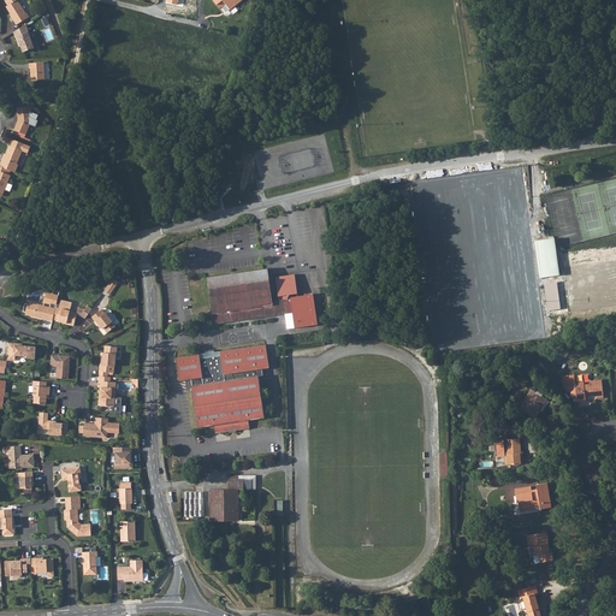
[(7,6),(6,7),(12,17),(11,17),(16,25),(28,18),(17,0),(5,0),(7,6)]
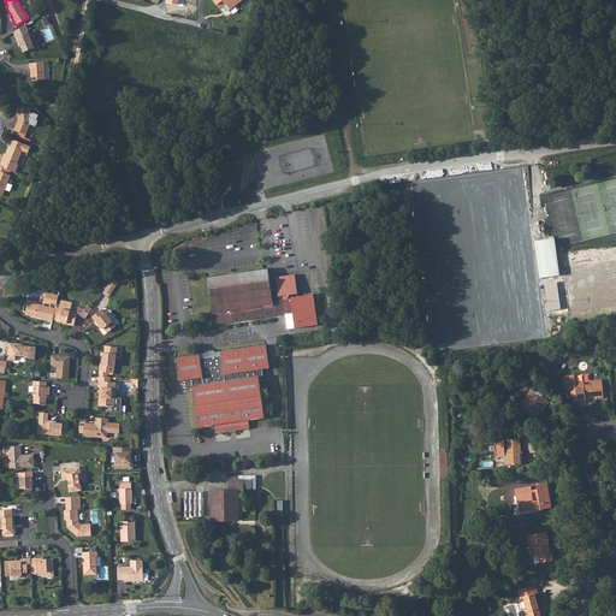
[(27,24),(21,28),(23,34),(16,36),(18,43),(19,42),(23,52),(34,48),(34,47),(35,46),(34,42),(33,42),(29,33),(27,24)]
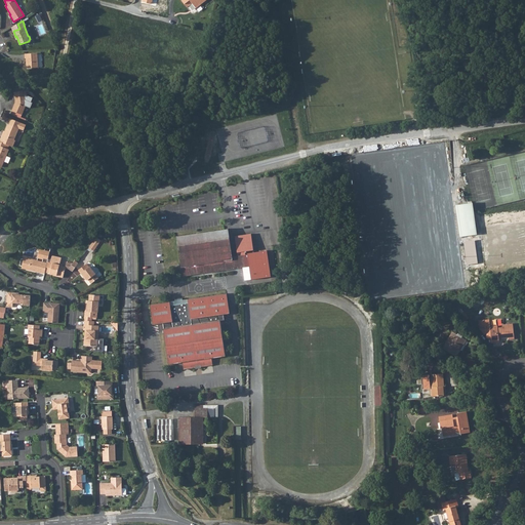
[(38,68),(37,53),(25,54),(26,58),(27,58),(27,68),(38,68)]
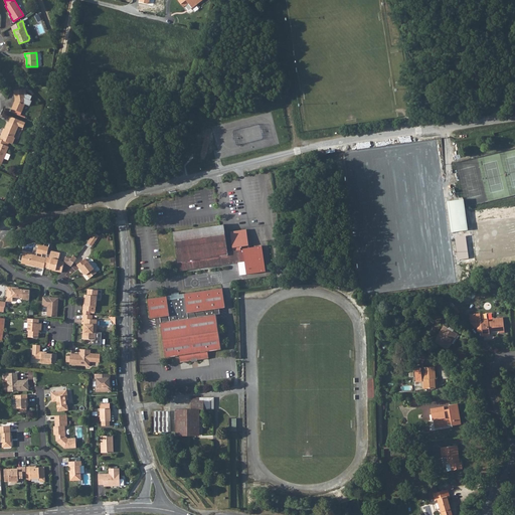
[(26,94),(25,90),(14,92),(15,100),(16,99),(16,100),(16,102),(15,102),(12,109),(21,113),(25,104),(30,106),(32,101),(30,100),(32,96),(26,94)]
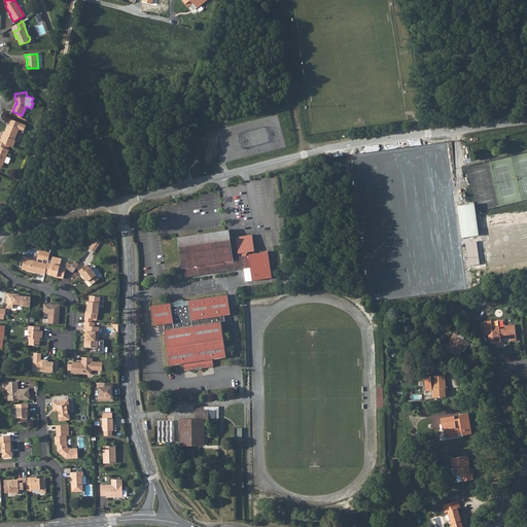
[(22,115),(12,111),(10,115),(26,121),(26,119),(21,117),(22,115)]
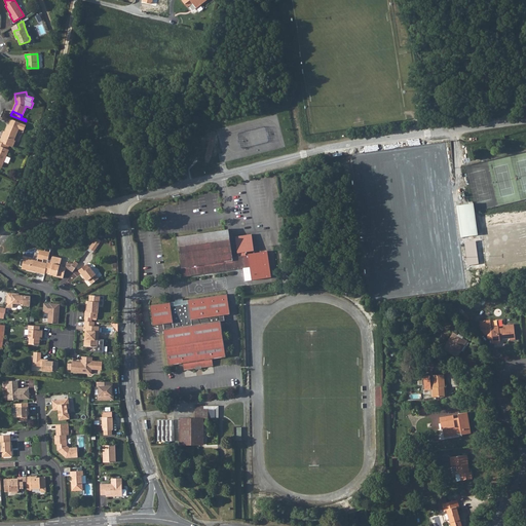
[(0,142),(10,146),(12,140),(14,141),(14,140),(19,128),(24,130),(26,125),(11,119),(9,124),(8,124),(3,137),(2,137),(0,140),(0,142)]
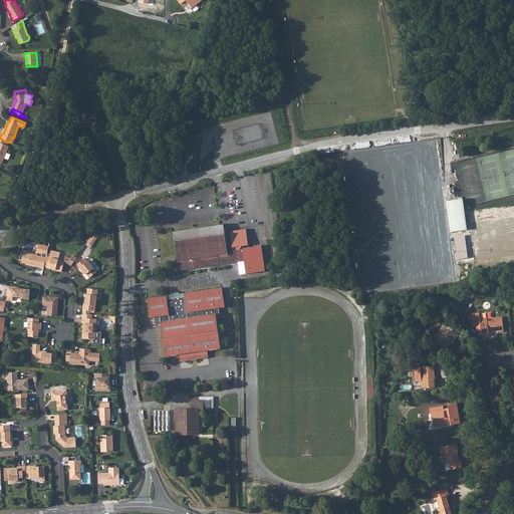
[(9,143),(0,139),(0,163),(2,164),(9,147),(8,146),(9,143)]
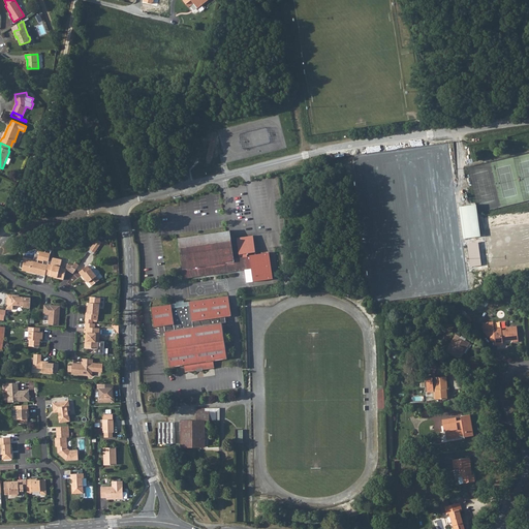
[(476,216),(475,205),(463,207),(464,215),(466,214),(467,217),(466,218),(467,222),(463,222),(463,225),(465,225),(465,229),(464,229),(465,239),(470,238),(470,236),(474,236),(474,237),(479,237),(478,230),(481,229),(478,216),(476,216)]
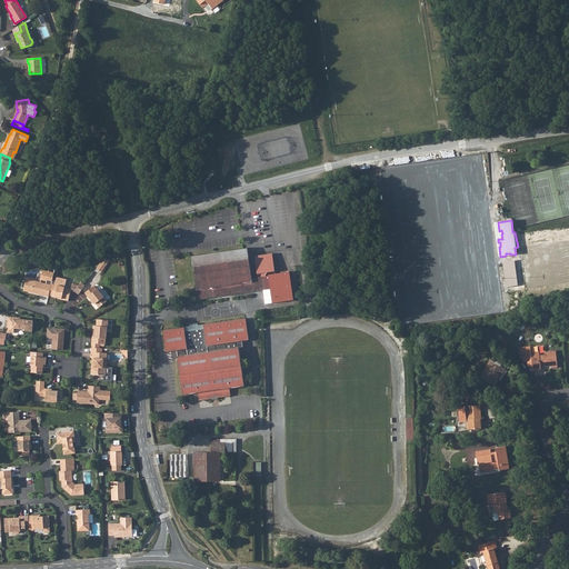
[(267,277),(251,279),(247,249),(191,256),(198,299),(263,290),(266,303),(272,303),(293,300),(289,272),(268,276),(266,276),(267,277)]
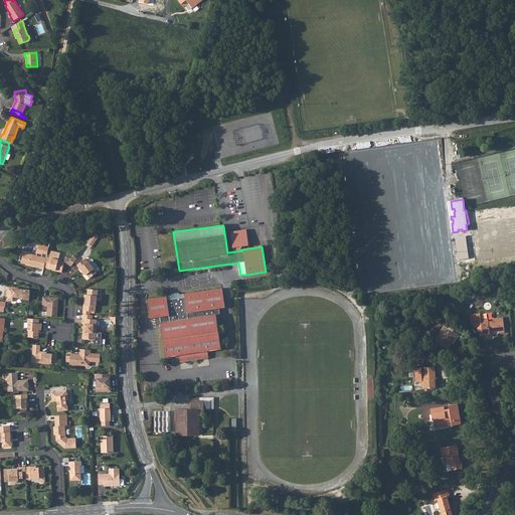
[(95,233),(88,243),(92,245),(99,236),(95,233)]
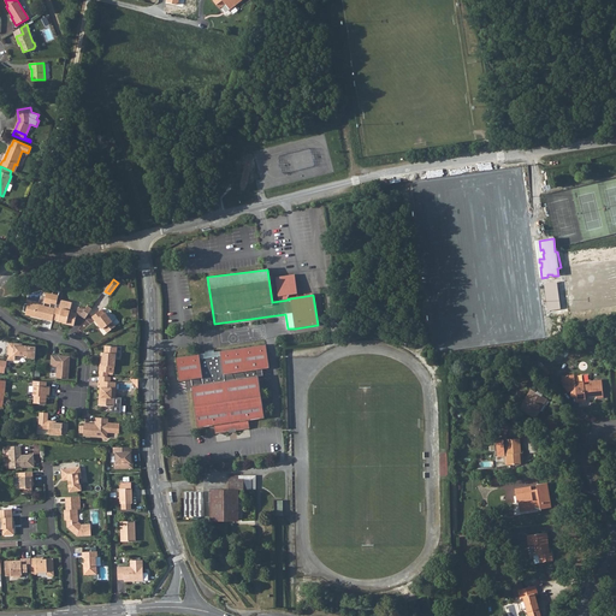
[(52,302),(57,303),(59,291),(53,290),(52,294),(46,292),(43,302),(45,302),(43,306),(28,302),(28,304),(25,303),(23,312),(25,313),(25,314),(45,319),(46,312),(54,313),(55,309),(51,308),(52,302)]
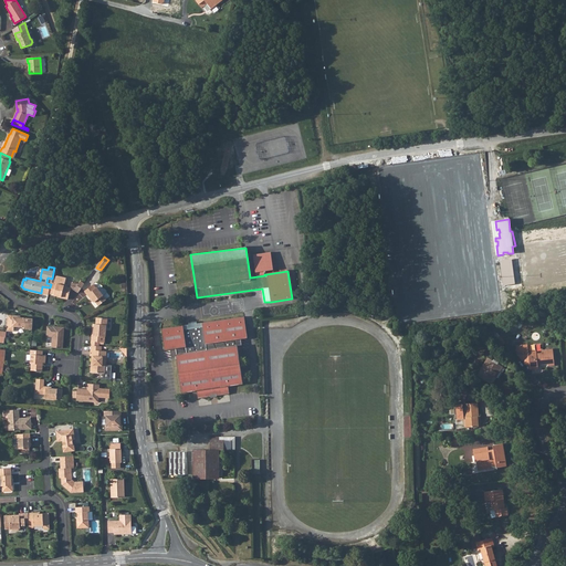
[(71,287),(64,286),(66,278),(56,275),(54,283),(51,282),(50,287),(49,293),(54,294),(54,295),(61,297),(67,300),(71,289),(71,287)]
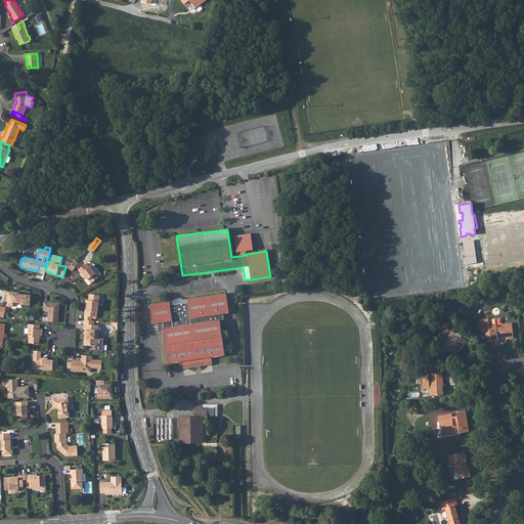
[(78,263),(75,260),(73,263),(69,268),(73,271),(78,263)]
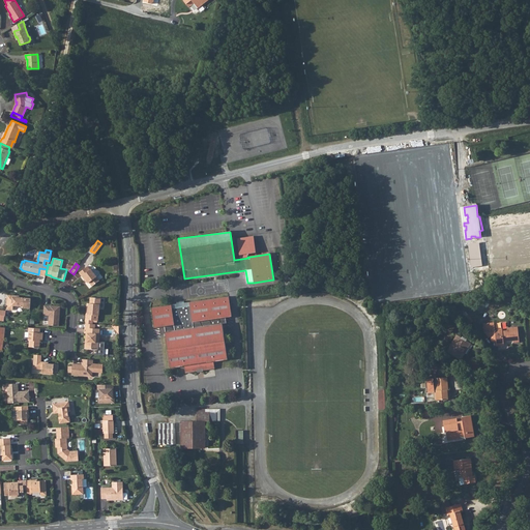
[(90,269),(88,266),(79,272),(82,276),(83,275),(88,283),(89,283),(92,287),(99,281),(96,276),(91,269),(90,269)]
